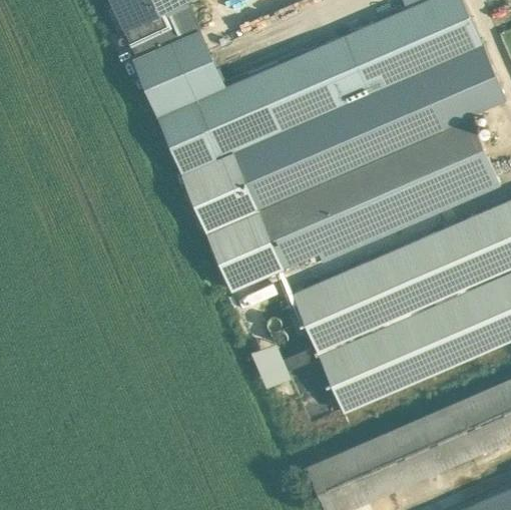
[(108,0),(123,31),(186,2),(190,0),(108,0)]
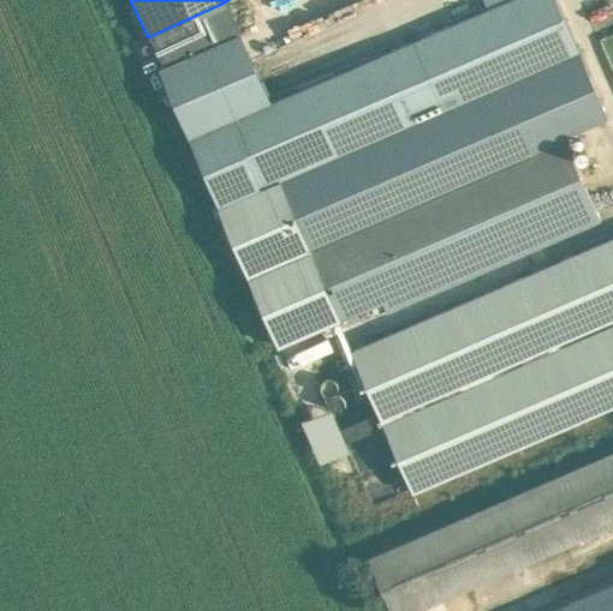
[(224,3),(148,37),(164,70),(158,72),(188,138),(218,210),(277,349),(381,305),(593,214),(563,142),(608,123),(579,54),(577,55),(553,0),(512,0),(487,11),(486,11),(268,105),(224,3)]
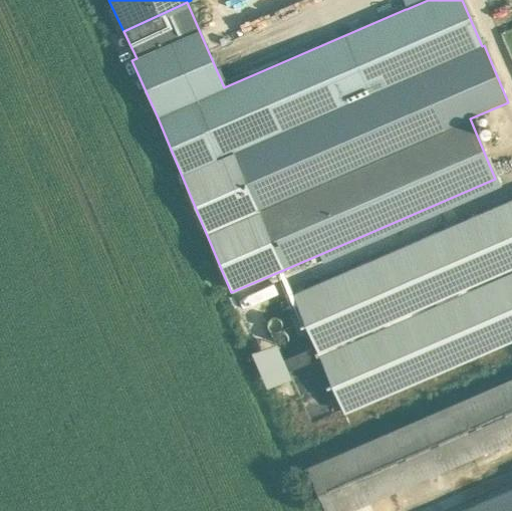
[(314,347),(283,360),(288,371),(319,359),(342,415),(511,340),(511,200),(291,295),(314,347)]
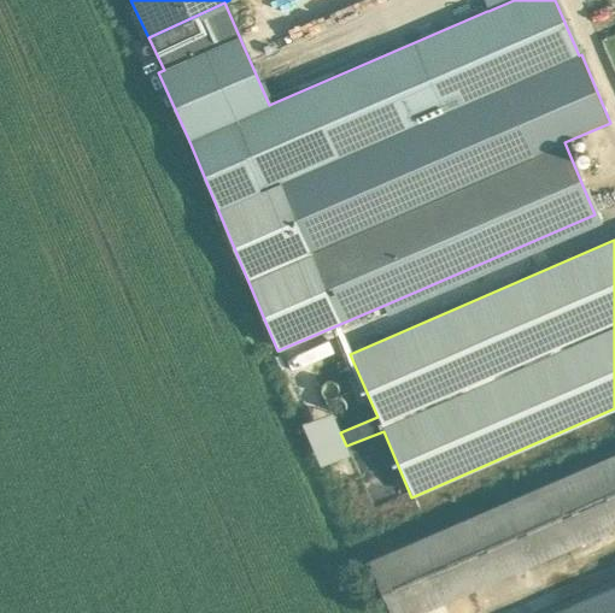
[(314,467),(343,454),(322,412),(293,425),(314,467)]
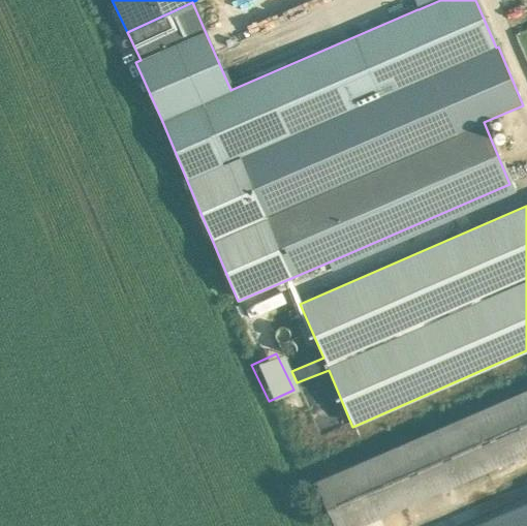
[(526,393),(316,485),(334,525),(350,525),(526,449),(526,393)]
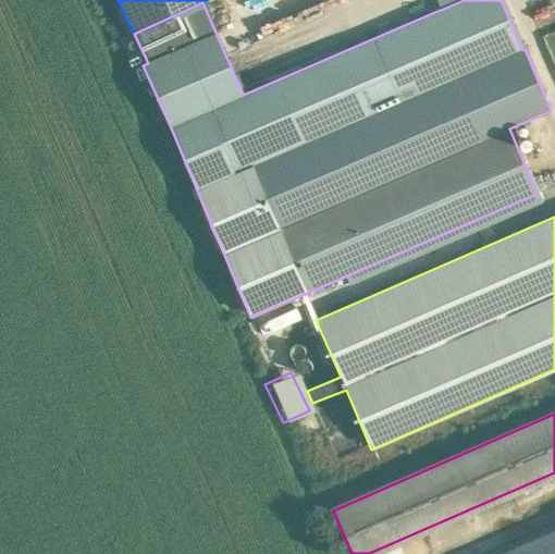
[(554,553),(554,532),(505,553),(554,553)]
